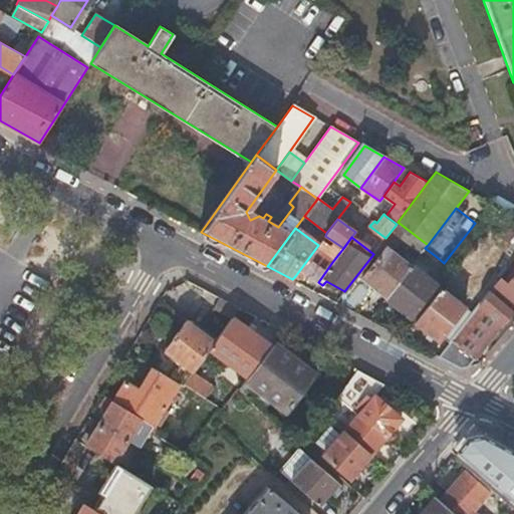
[(387,297),(413,264),(389,245),(362,279),(387,297)]
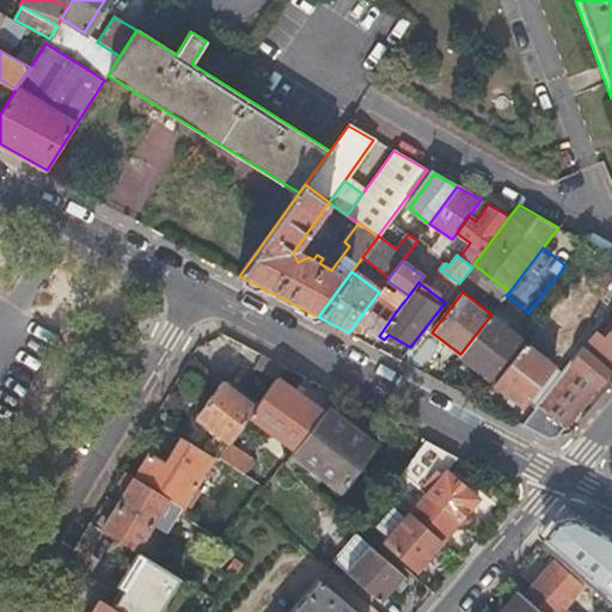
[(377,338),(379,336),(396,312),(375,297),(352,329),(359,332),(362,330),(377,338)]
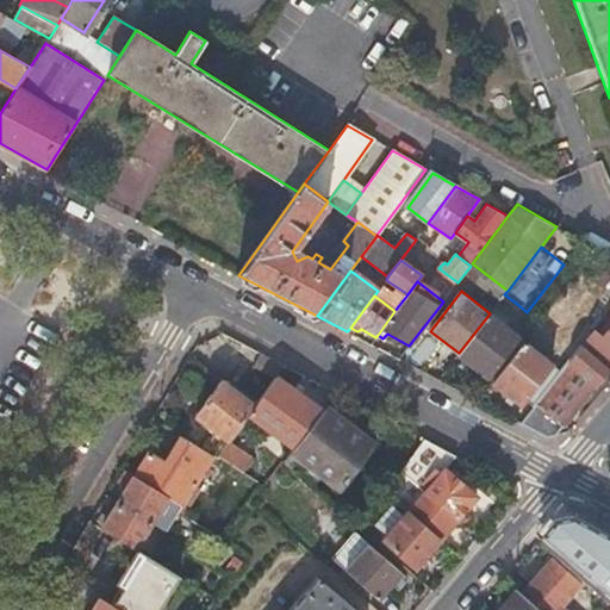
[(524,341),(490,313),(459,353),(493,380),(524,341)]
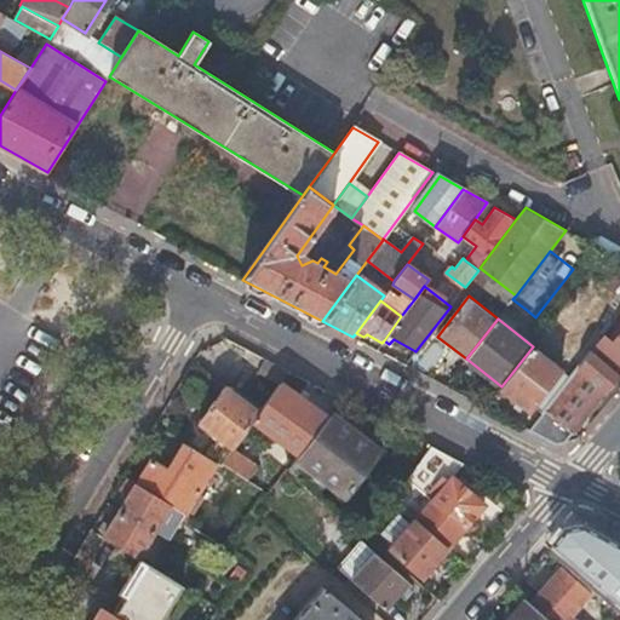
[(591,350),(619,373),(619,334),(618,338),(614,334),(610,338),(604,333),(591,350)]
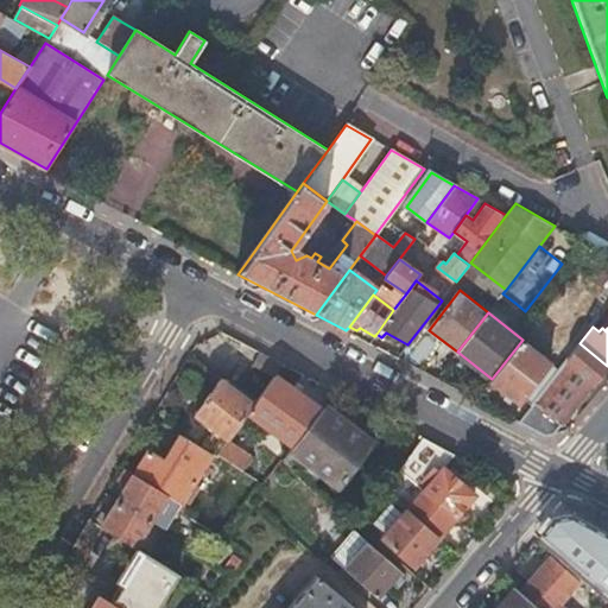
[(551,362),(523,340),(492,379),(521,401),(551,362)]
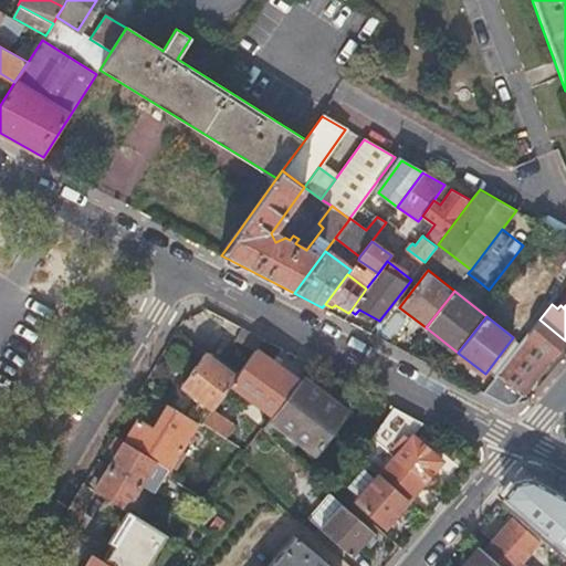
[(483,392),(507,405),(515,402),(565,343),(565,341),(540,320),(483,392)]
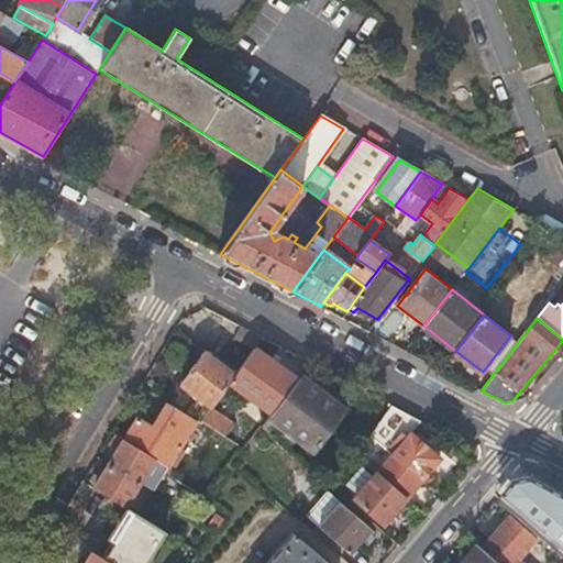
[(297,381),(254,350),(234,376),(230,383),(272,412),(297,381)]
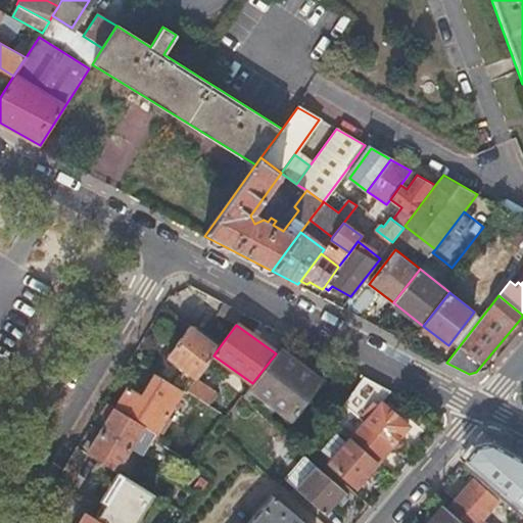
[(169,354),(198,376),(214,355),(218,349),(188,328),(169,354)]
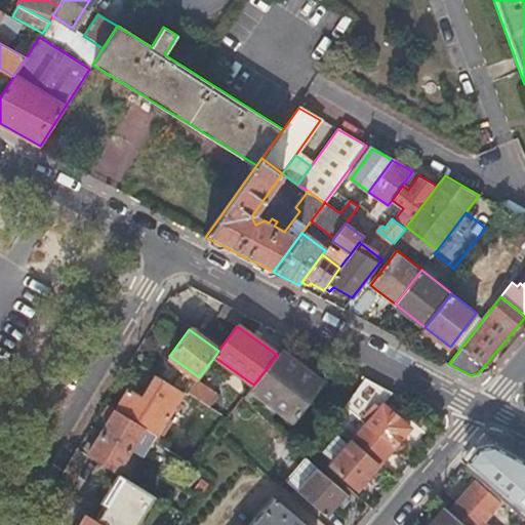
[(319,382),(279,353),(277,355),(253,385),(251,388),(291,418),(319,382)]
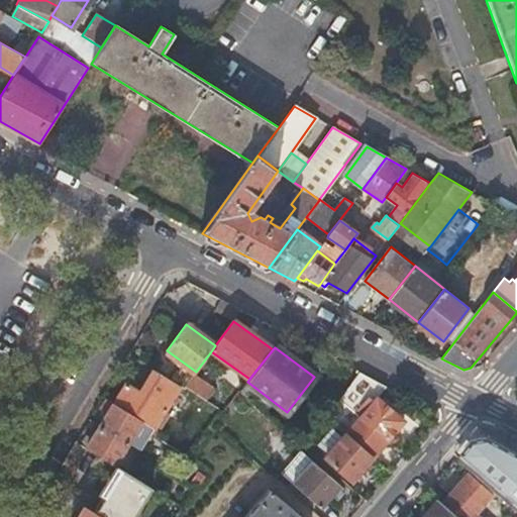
[(141,420),(154,428),(181,386),(156,370),(140,394),(124,385),(113,403),(141,420)]
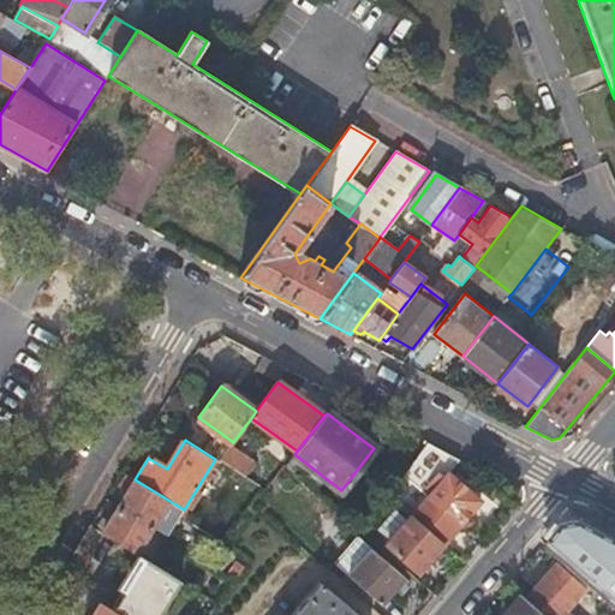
[(220,461),(246,477),(255,464),(230,448),(220,461)]
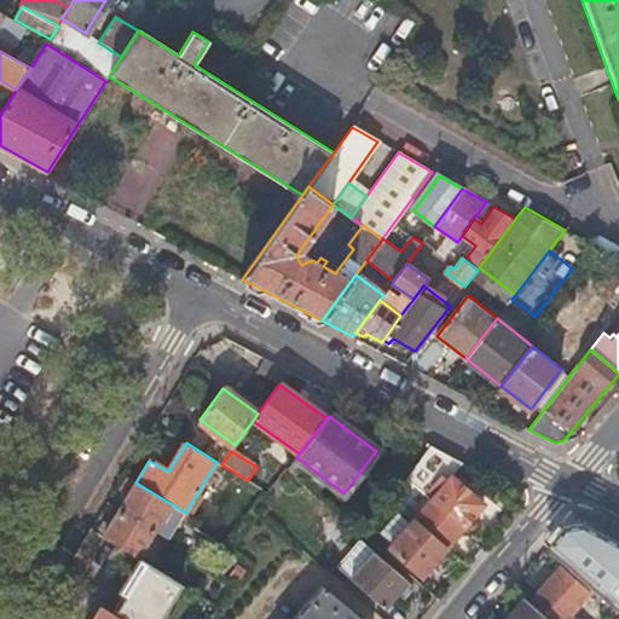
[(394,544),(392,548),(423,576),(486,504),(443,466),(421,490),(432,501),(412,524),(394,544)]
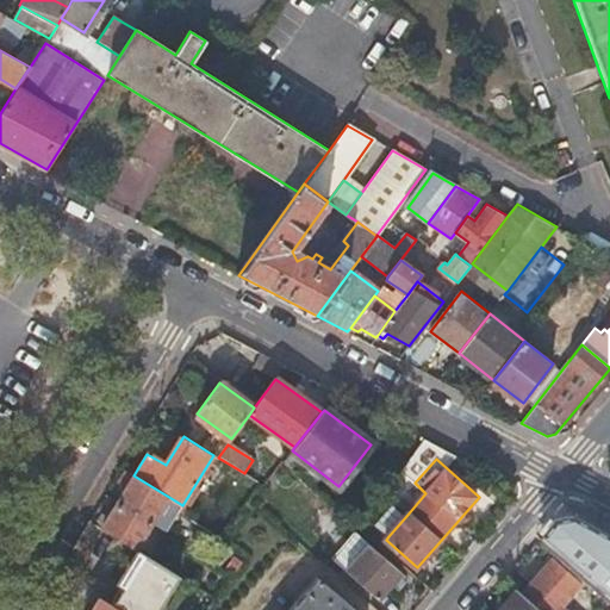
[(166,533),(176,515),(182,505),(167,496),(134,475),(125,471),(117,483),(125,489),(117,503),(150,523),(166,533)]
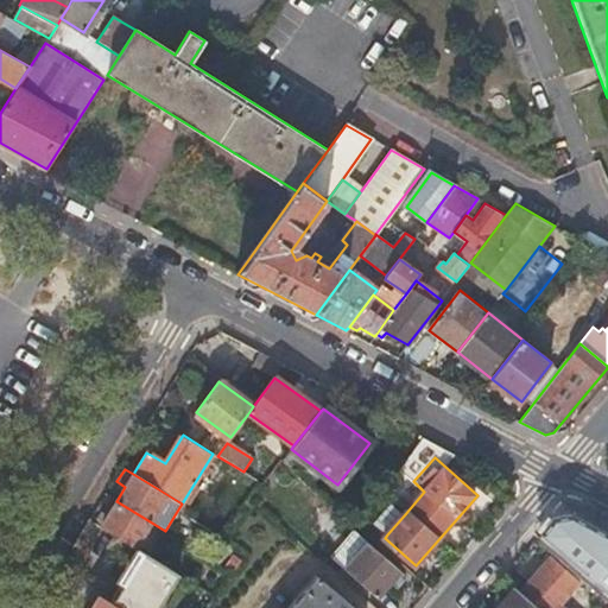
[(134,548),(150,521),(116,501),(100,527),(134,548)]
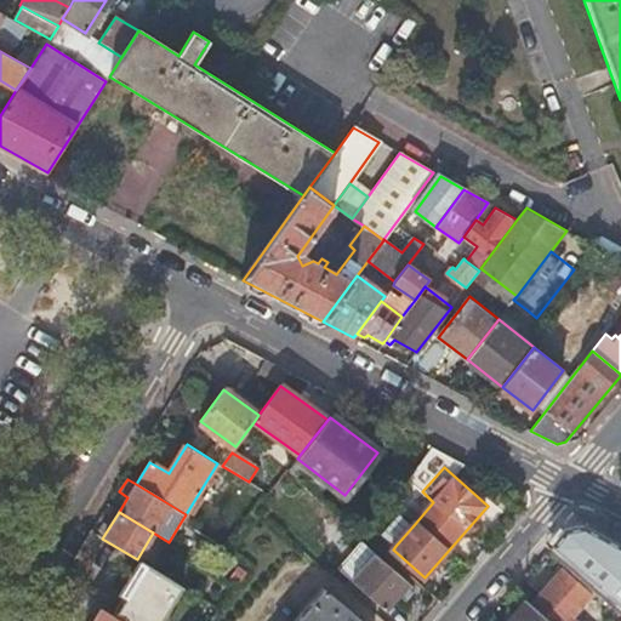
[(414,525),(400,514),(382,535),(396,546),(414,525)]
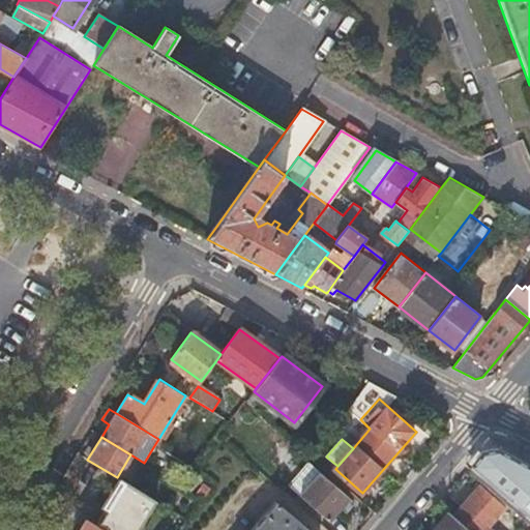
[(529,509),(529,466),(498,450),(483,450),(470,466),(508,499),(513,491),(503,481),(506,477),(529,490),(529,500),(527,507),(529,509)]
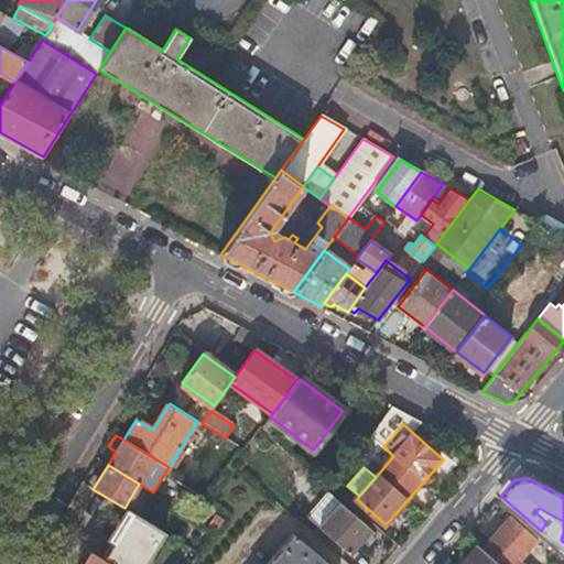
[(351,554),(371,530),(327,491),(305,517),(320,529),(321,528),(351,554)]
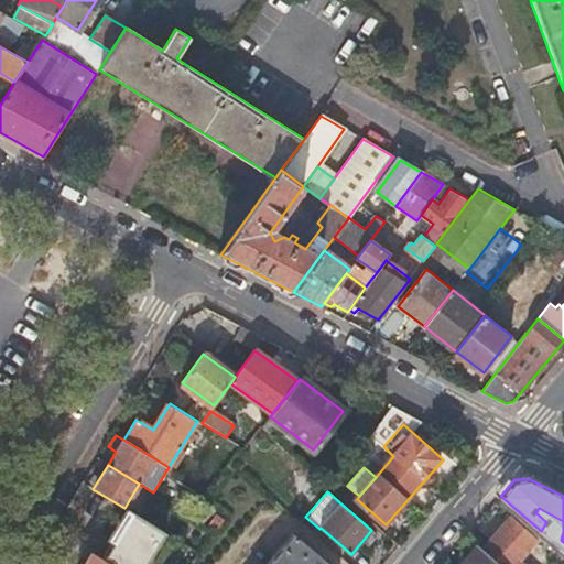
[(110,563),(140,563),(148,552),(150,553),(153,549),(158,551),(167,534),(132,513),(102,560),(110,563)]
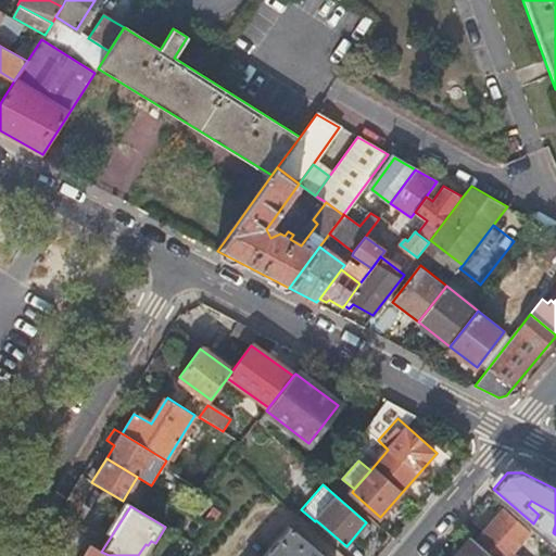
[(476,541),(493,555),(518,555),(513,552),(530,531),(505,509),(487,530),(476,541)]
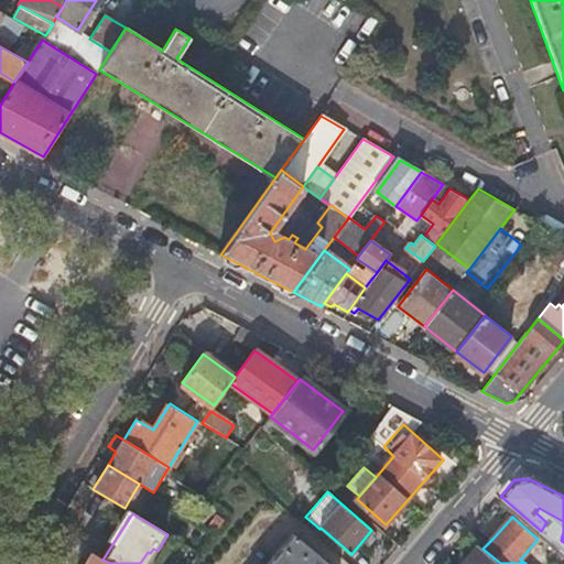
[(328,563),(295,535),(270,563),(328,563)]
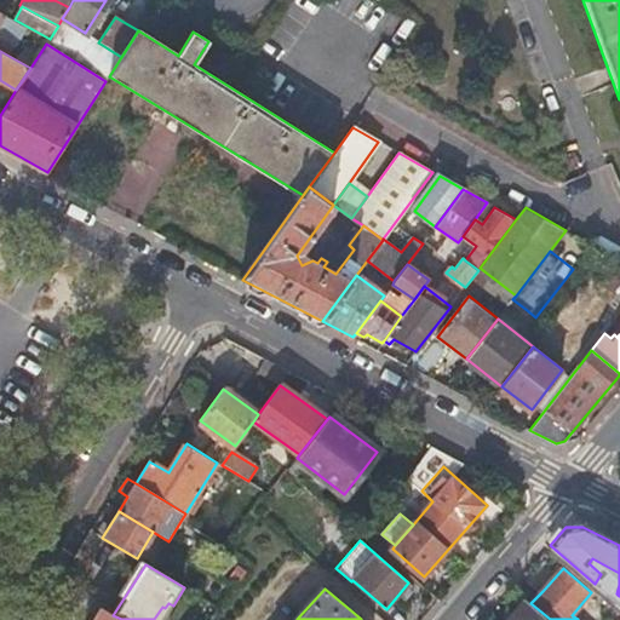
[(550,619),(530,603),(516,619),(550,619)]
